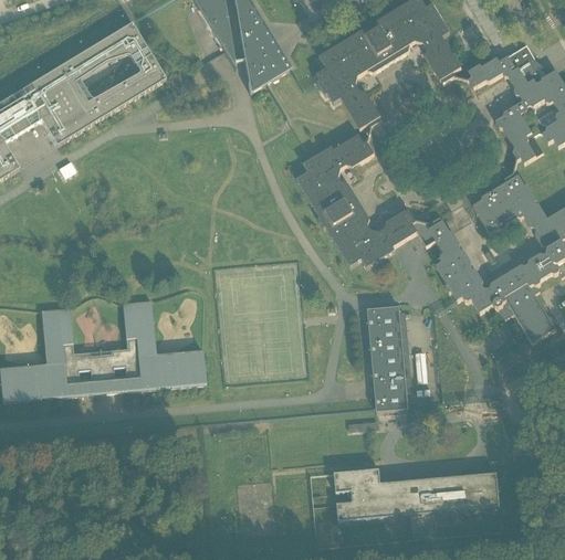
[(189,0),(232,69),(231,63),(219,0),(189,0)]
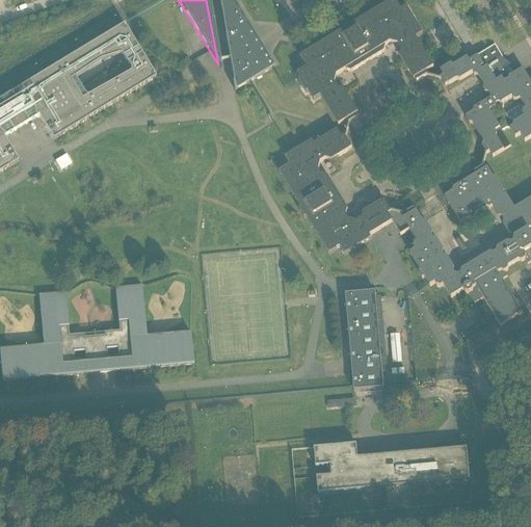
[(271,63),(231,0),(216,0),(228,57),(233,87),(247,78),(271,63)]
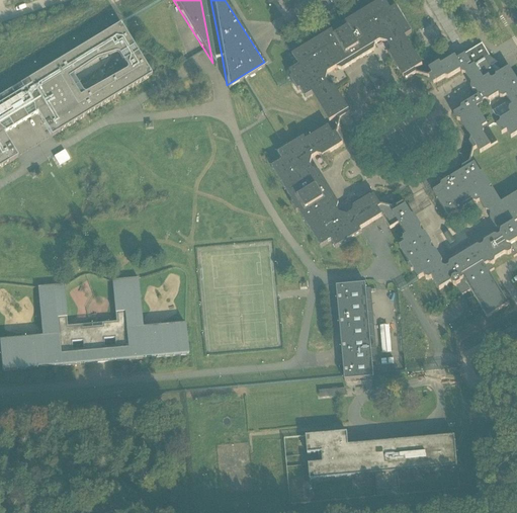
[(336,113),(338,116),(349,109),(347,106),(348,105),(333,82),(332,83),(328,82),(325,77),(327,69),(336,64),(341,66),(372,46),(374,40),(373,40),(378,37),(386,38),(390,44),(389,49),(388,50),(402,73),(403,73),(405,75),(416,69),(414,66),(421,61),(404,32),(411,28),(405,19),(395,3),(390,6),(385,0),(374,0),(341,20),(340,18),(332,23),(333,25),(321,32),(290,51),(296,60),(287,65),(291,73),(289,74),(297,86),(299,85),(305,93),(311,89),(329,117),(336,113)]
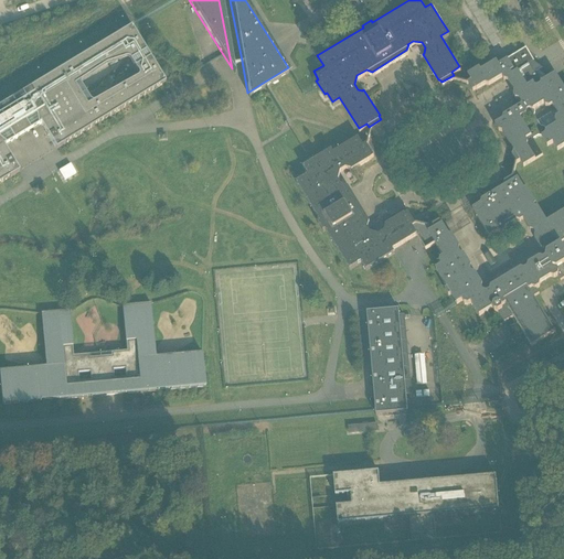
[(466,0),(491,42),(499,38),(493,29),(501,24),(486,0),(466,0)]
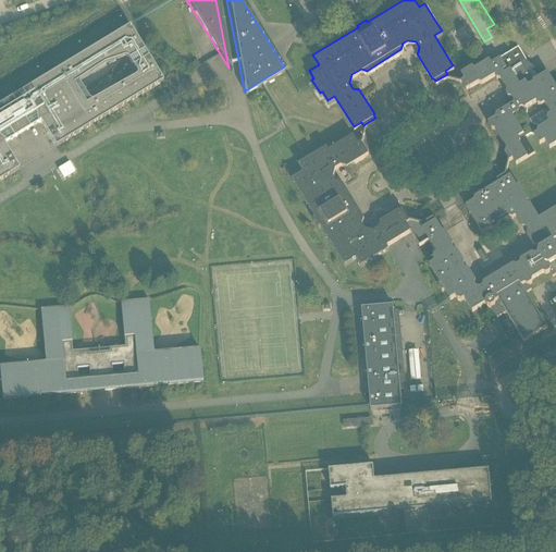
[(0,174),(19,164),(3,139),(38,118),(54,143),(162,76),(128,22),(0,98),(0,174)]
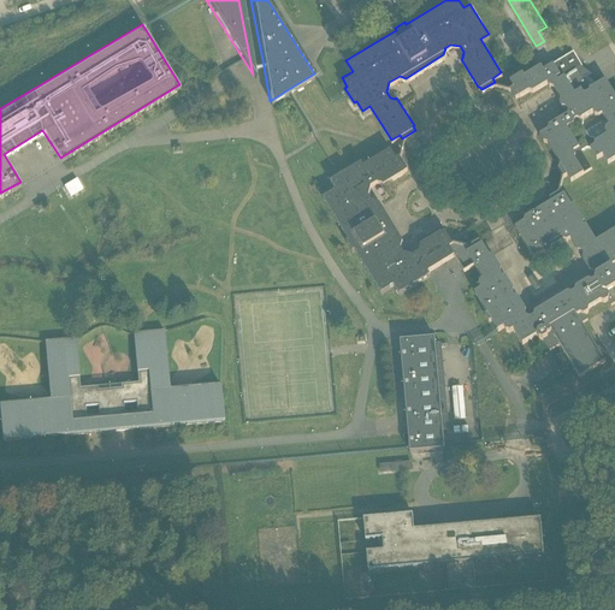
[(566,52),(551,60),(553,60),(543,66),(540,61),(524,72),(521,69),(508,77),(512,83),(509,84),(514,94),(518,92),(519,93),(528,87),(532,88),(547,80),(548,82),(549,82),(553,83),(555,87),(560,94),(559,99),(561,102),(565,104),(567,107),(567,110),(548,122),(547,125),(538,130),(543,137),(547,138),(559,159),(557,163),(557,164),(562,173),(566,171),(569,177),(591,164),(580,147),(586,143),(589,144),(596,154),(602,150),(607,159),(614,153),(614,93),(604,75),(599,78),(599,77),(596,80),(593,78),(595,76),(593,75),(590,71),(589,73),(585,71),(583,72),(578,64),(581,63),(579,58),(573,48),(572,47),(566,52)]
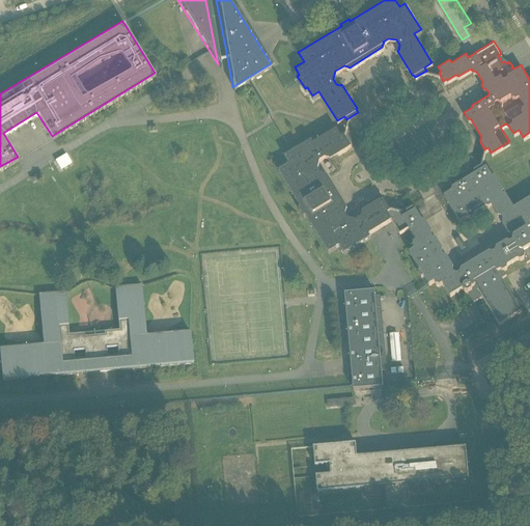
[(386,209),(389,208),(383,195),(380,197),(379,197),(361,208),(361,209),(360,214),(355,217),(346,215),(343,210),(344,210),(345,204),(326,171),(321,170),(319,170),(316,165),(318,158),(324,155),(329,156),(329,157),(347,145),(351,143),(343,132),(340,133),(335,126),(312,140),(310,137),(290,149),(283,154),(288,161),(277,167),(300,204),(298,205),(303,214),(305,212),(312,224),(328,249),(338,243),(342,250),(369,233),(367,231),(391,217),(386,209)]
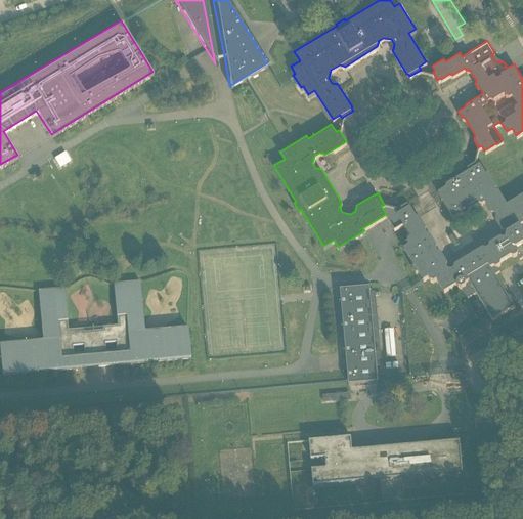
[(64,148),(53,155),(58,163),(69,157),(64,148)]
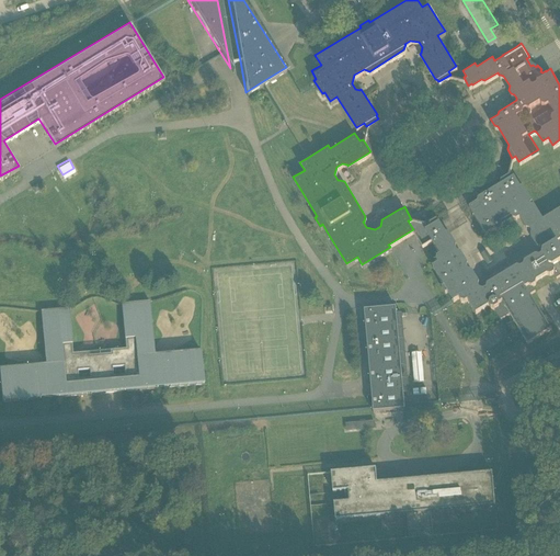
[(476,199),(468,203),(484,230),(493,226),(496,227),(500,225),(501,220),(512,215),(515,215),(518,214),(525,225),(528,225),(530,228),(529,231),(536,244),(540,244),(541,247),(540,250),(538,252),(535,251),(523,258),(522,261),(520,263),(516,262),(504,270),(503,273),(501,274),(498,274),(486,281),(484,284),(482,286),(479,285),(477,282),(478,279),(471,268),(467,267),(466,263),(467,260),(459,249),(456,248),(455,245),(455,241),(448,230),(445,229),(438,218),(437,218),(435,215),(424,222),(426,225),(424,227),(432,239),(438,251),(436,252),(435,257),(436,260),(431,263),(443,282),(441,283),(444,290),(446,287),(453,297),(458,294),(459,297),(464,298),(467,296),(475,309),(488,302),(490,305),(493,305),(500,316),(507,310),(526,341),(550,326),(528,291),(534,287),(532,282),(534,281),(535,276),(546,271),(549,271),(552,270),(556,274),(559,271),(559,204),(541,215),(533,201),(530,202),(529,200),(532,199),(522,182),(520,183),(513,172),(511,173),(509,170),(499,177),(500,177),(499,180),(499,181),(500,184),(495,186),(494,184),(477,195),(476,199)]
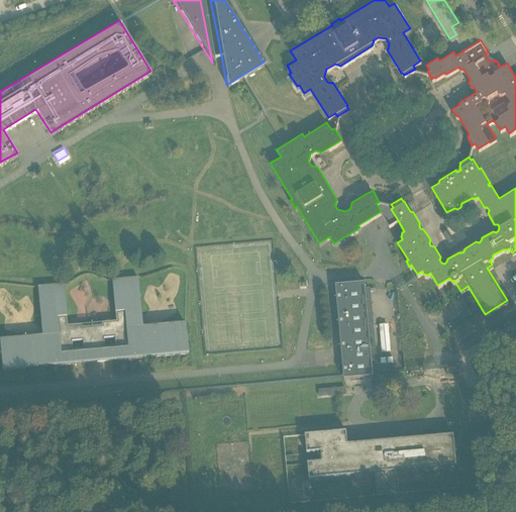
[(189,350),(186,320),(152,323),(153,328),(143,329),(137,275),(112,278),(116,319),(68,324),(64,283),(38,285),(43,339),(33,340),(33,335),(0,339),(3,370),(189,350)]
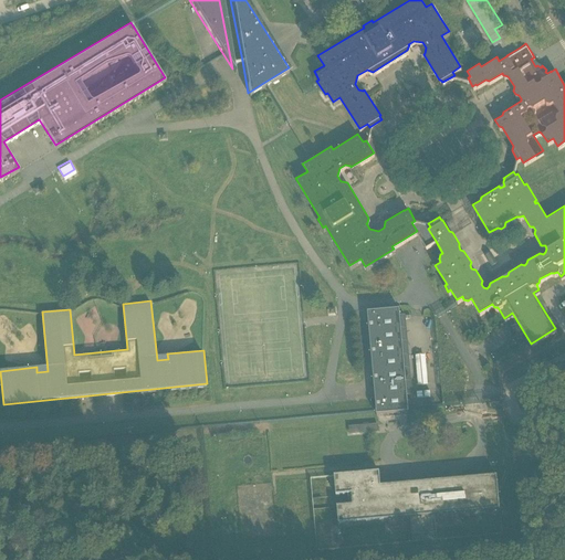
[(398,305),(366,308),(375,411),(407,408),(398,309),(398,305)]
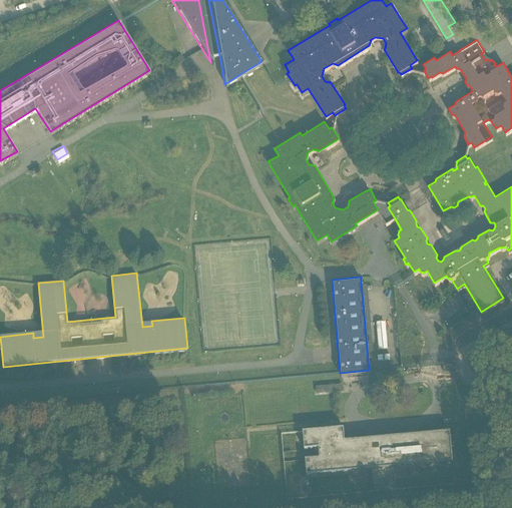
[(325,382),(326,389),(342,388),(341,381),(325,382)]
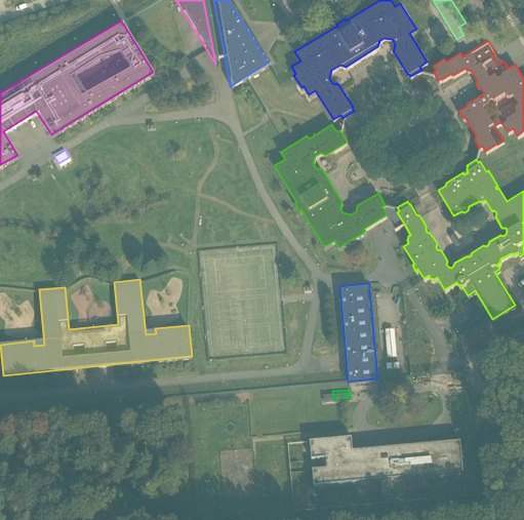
[(351,435),(309,439),(311,456),(325,454),(326,466),(312,468),(313,483),(384,477),(385,492),(386,491),(407,489),(408,489),(406,475),(462,470),(459,439),(352,448),(351,435)]
